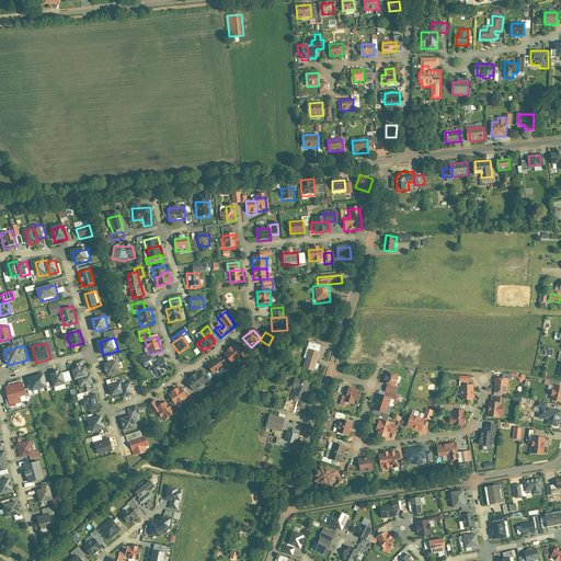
[(235,346),(224,356),(232,365),(243,356),(235,346)]
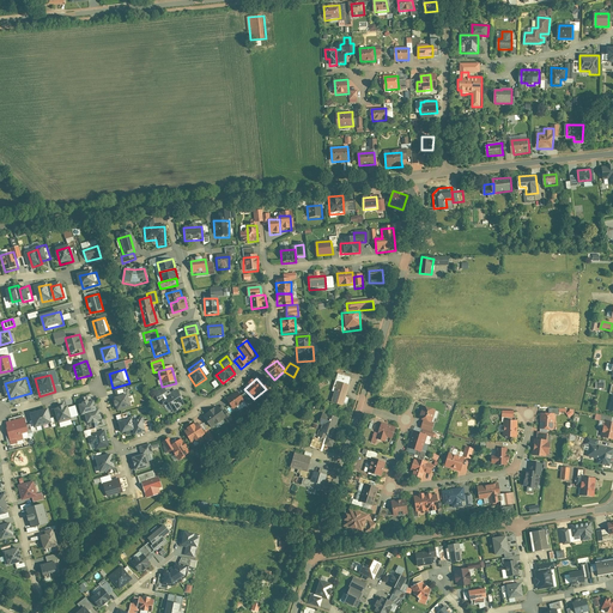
[(272,386),(266,378),(261,382),(267,389),(272,386)]
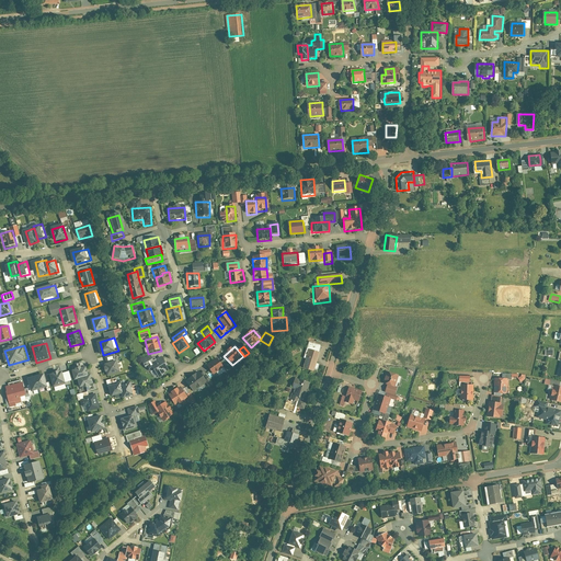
[(322,351),(310,347),(305,369),(317,373),(322,351)]
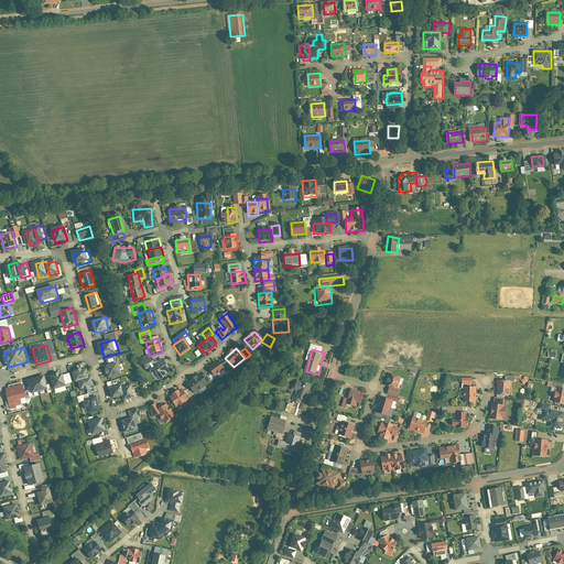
[(151,357),(143,362),(147,369),(154,365),(151,357)]
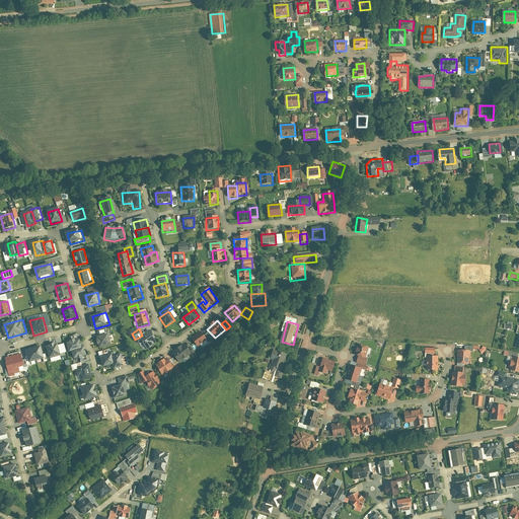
[(157,343),(149,330),(136,340),(140,345),(142,343),(147,350),(157,343)]
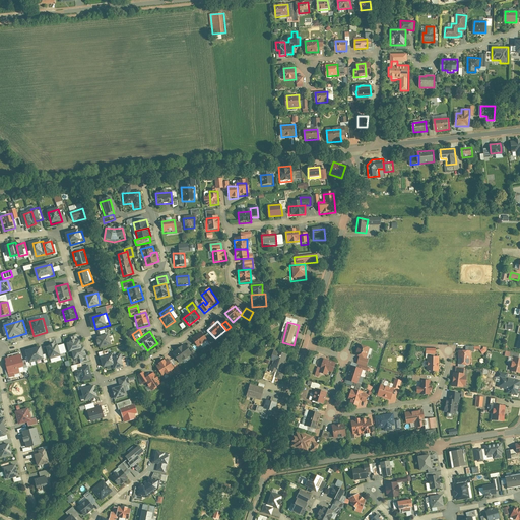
[(191,339),(197,348),(206,342),(200,333),(191,339)]
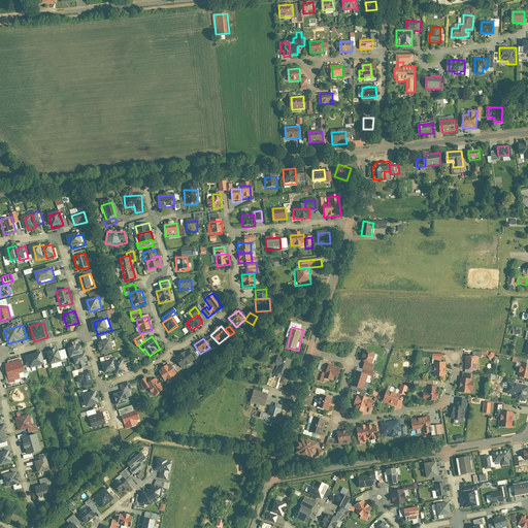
[(111,339),(99,342),(101,354),(114,352),(111,339)]
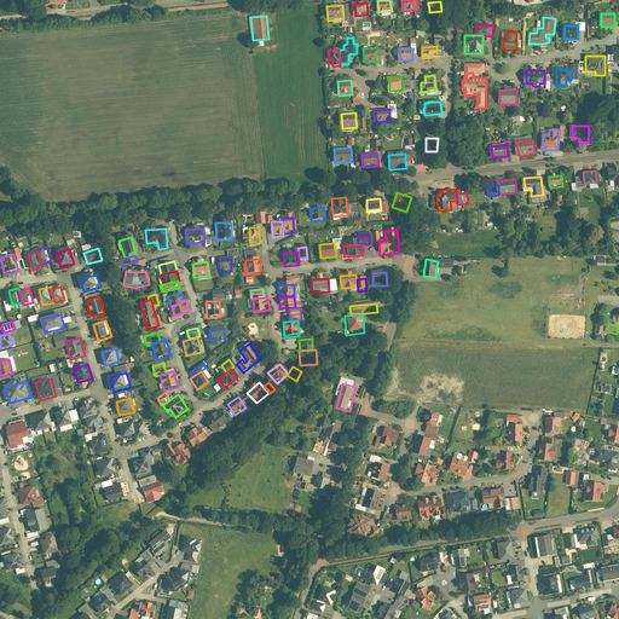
[(255,409),(248,399),(243,403),(250,412),(255,409)]
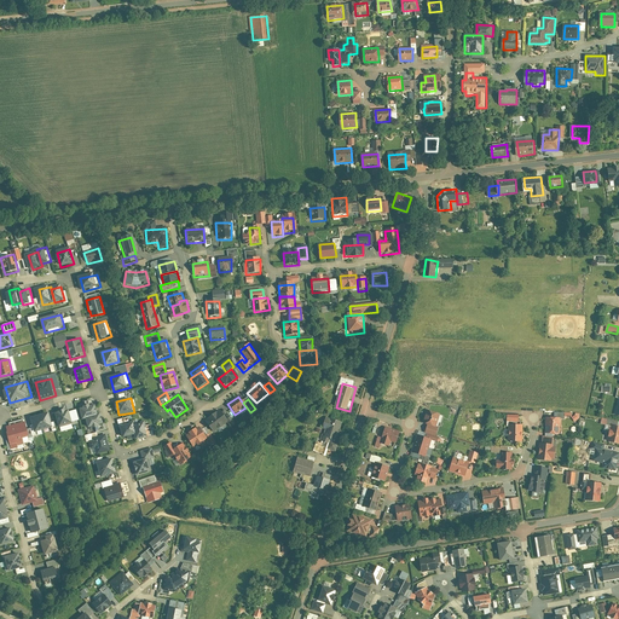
[(85,409),(80,410),(84,420),(86,418),(88,428),(92,427),(92,428),(103,426),(100,415),(97,415),(94,406),(90,408),(90,406),(84,408),(85,409)]
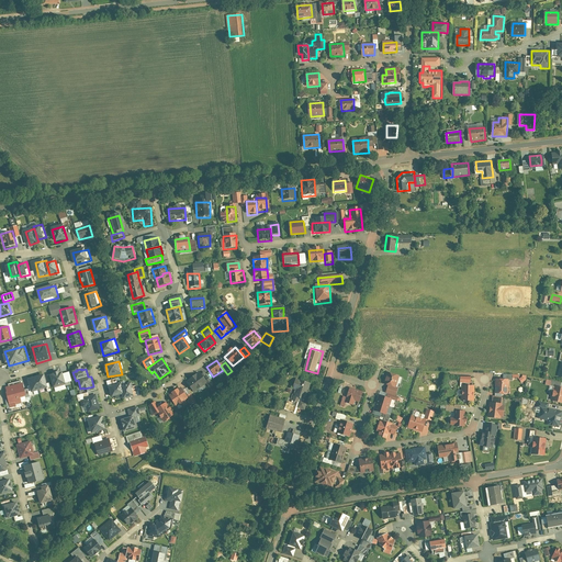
[(65,370),(53,373),(57,388),(68,385),(65,370)]
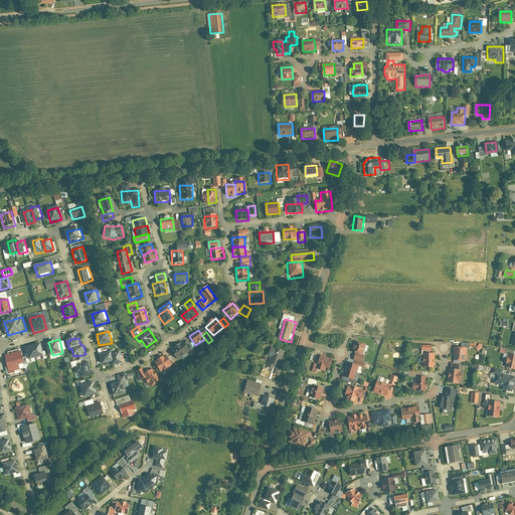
[(43,342),(28,346),(31,358),(46,354),(43,342)]
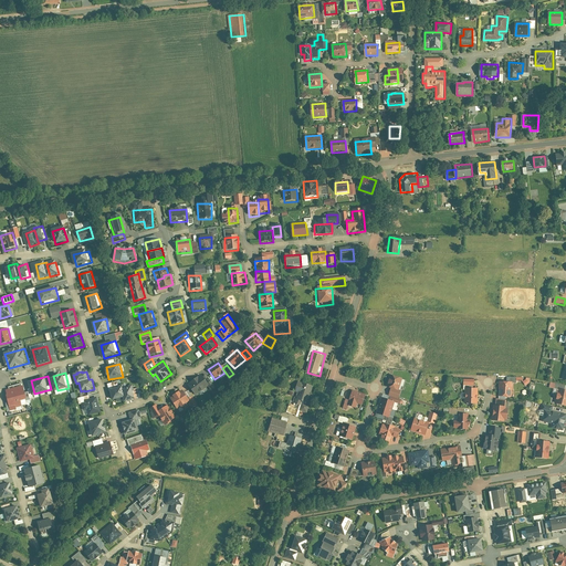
[(200,376),(187,386),(194,396),(208,386),(200,376)]
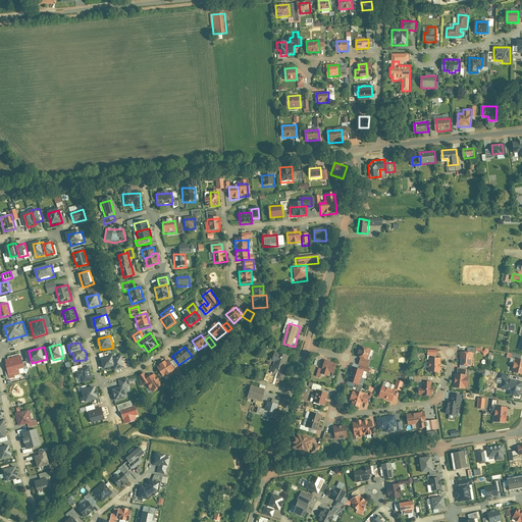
[(198,359),(190,347),(187,350),(196,361),(198,359)]
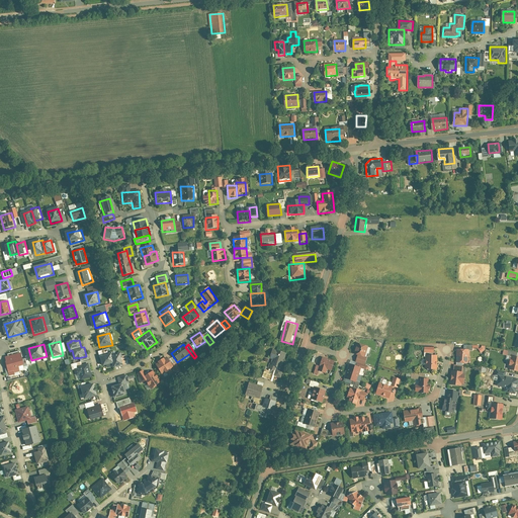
[(366,349),(356,346),(354,355),(357,356),(363,358),(366,349)]
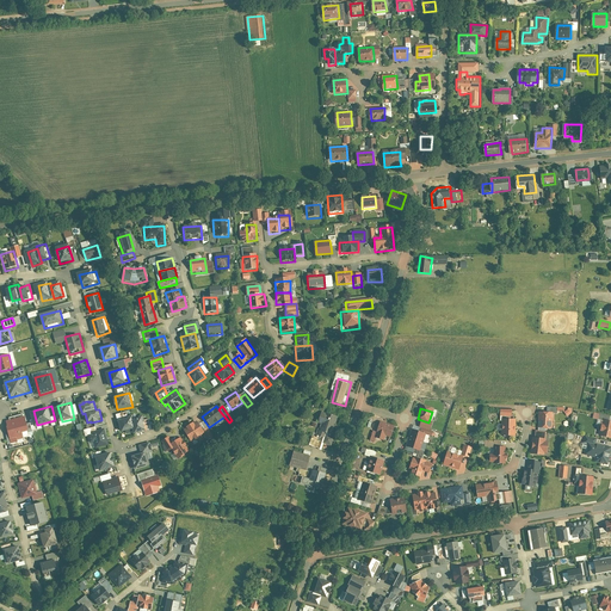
[(337,420),(338,417),(325,413),(325,415),(321,426),(319,437),(331,440),(337,420)]
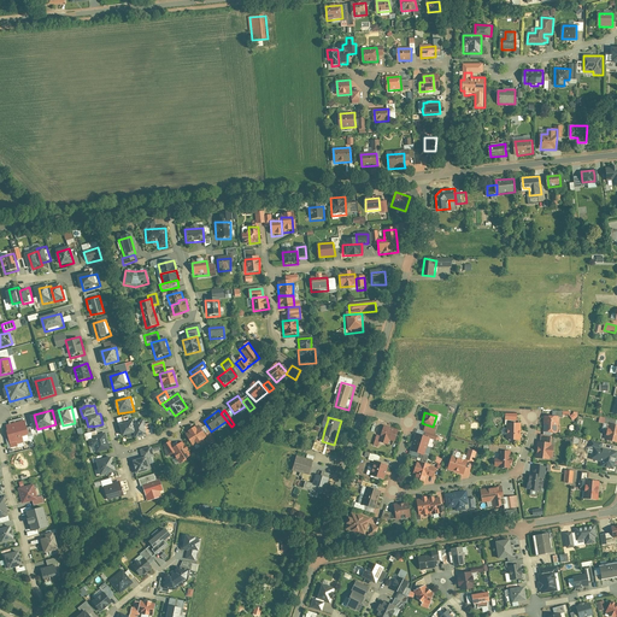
[(557,419),(545,418),(544,433),(557,434),(557,419)]
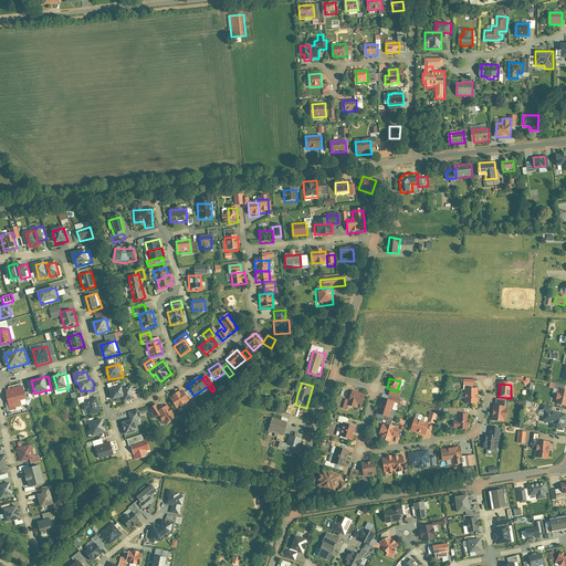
[(25,386),(8,390),(12,406),(30,401),(25,386)]
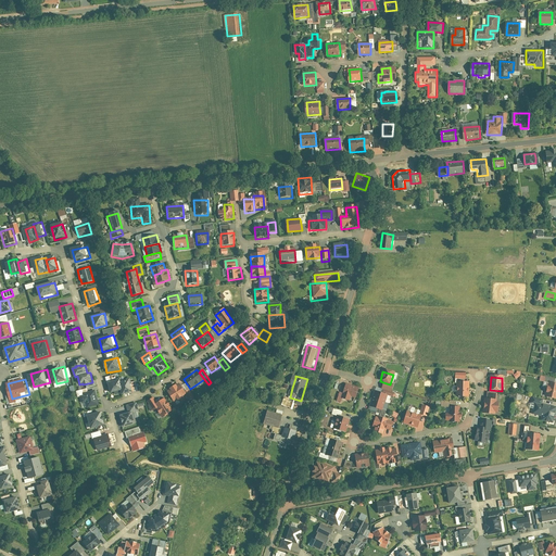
[(131,379),(124,381),(127,392),(135,390),(131,379)]
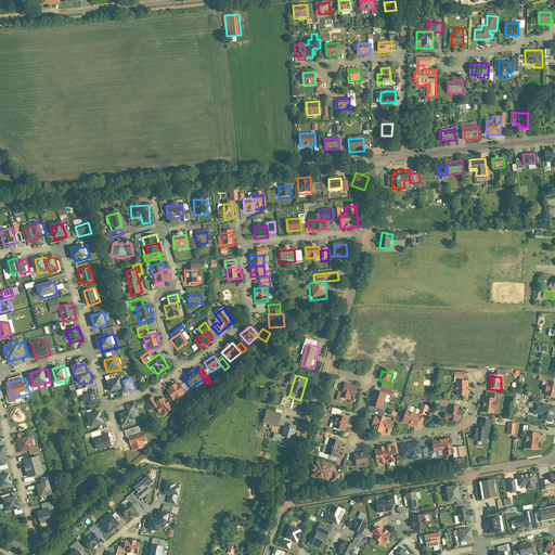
[(121,379),(111,383),(113,390),(124,387),(121,379)]
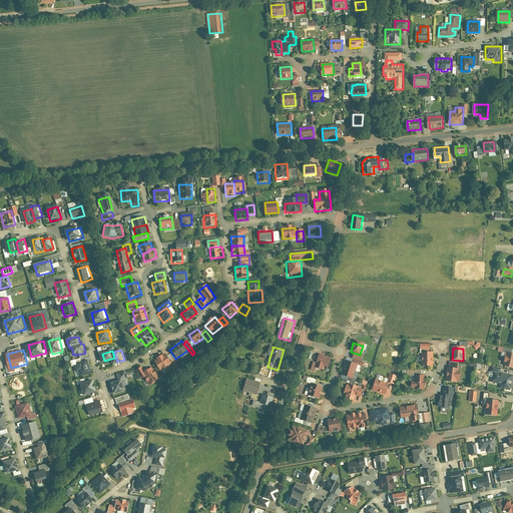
[(512,353),(507,352),(504,365),(512,366),(512,353)]
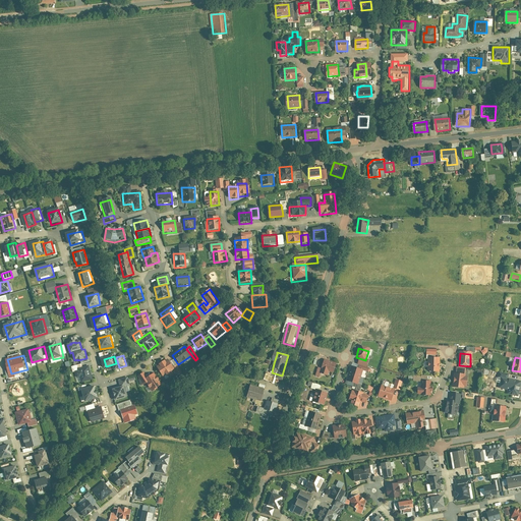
[(365,360),(359,358),(357,365),(365,367),(367,361),(365,360)]
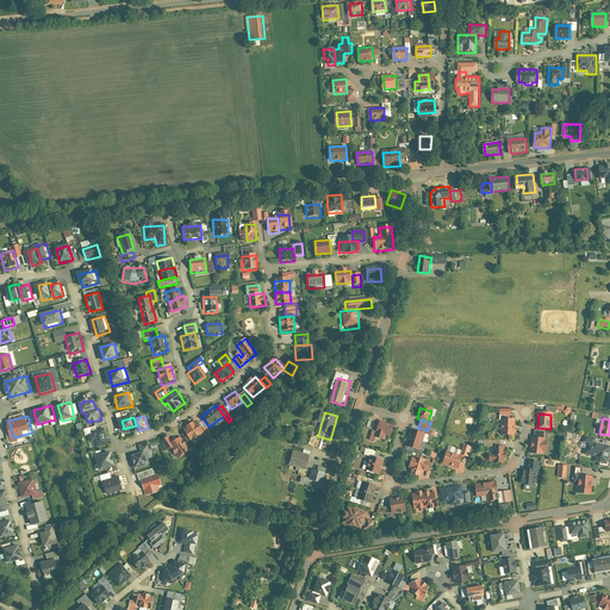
[(195,422),(182,430),(191,443),(204,434),(195,422)]
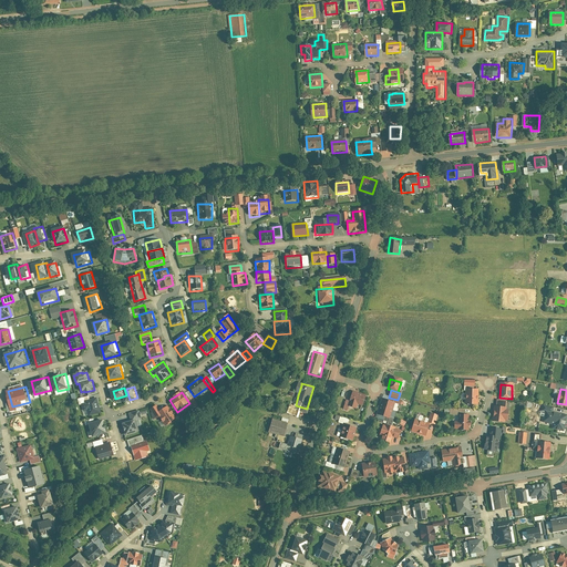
[(477,392),(466,392),(466,405),(476,405),(477,392)]
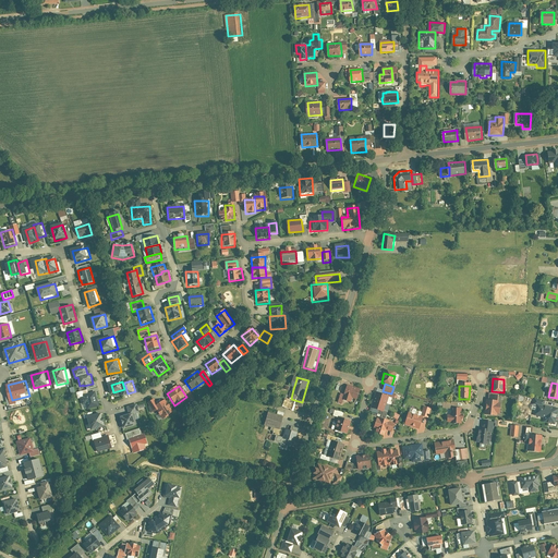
[(359,390),(348,387),(343,401),(350,403),(351,398),(356,399),(359,390)]
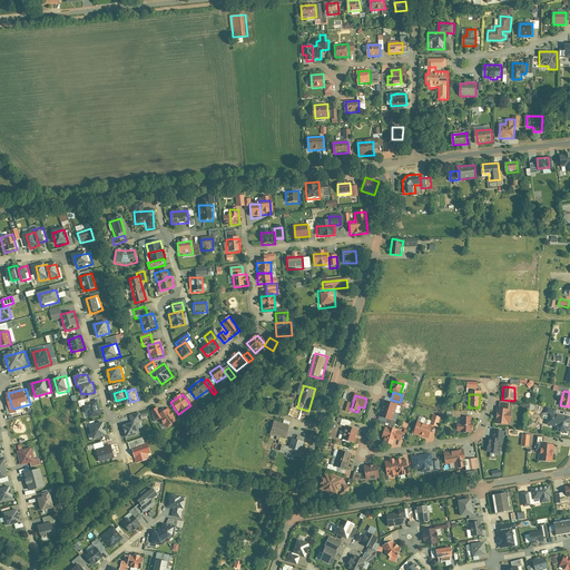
[(101,416),(97,400),(85,403),(89,420),(101,416)]
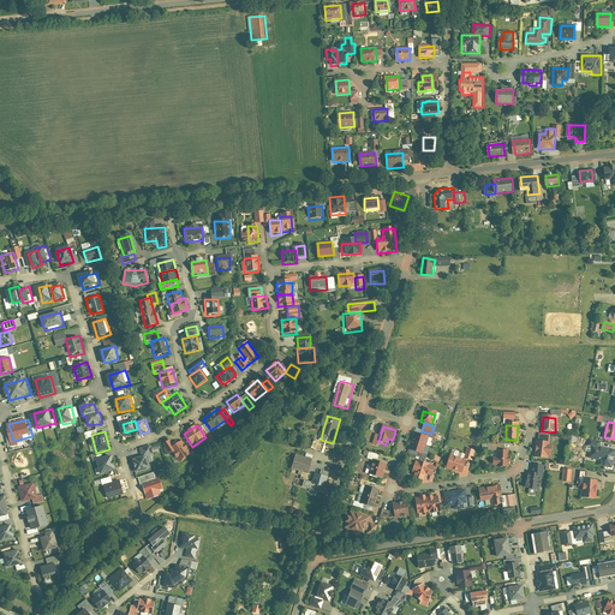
[(427,439),(415,435),(410,451),(422,454),(427,439)]
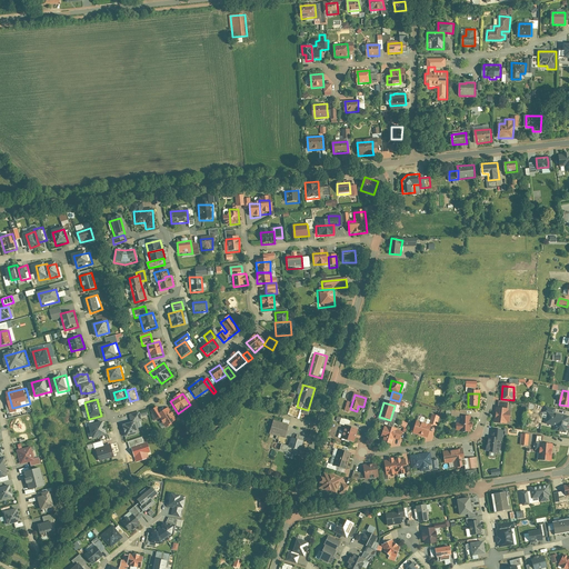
[(177,420),(169,408),(160,413),(168,426),(177,420)]
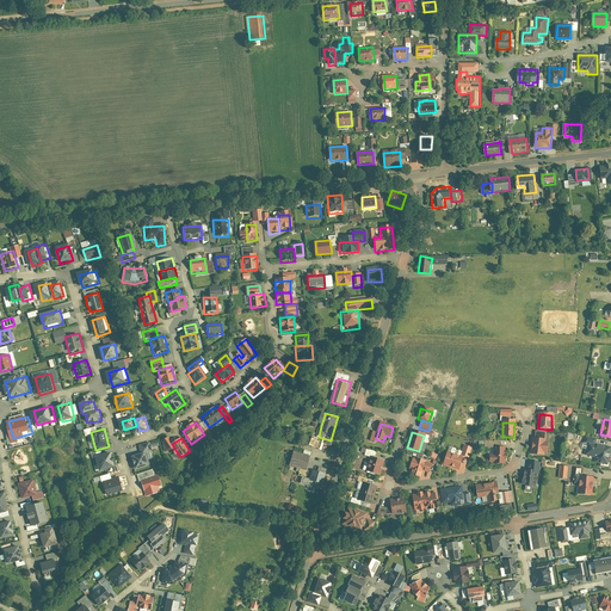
[(168,439),(162,443),(168,452),(174,449),(168,439)]
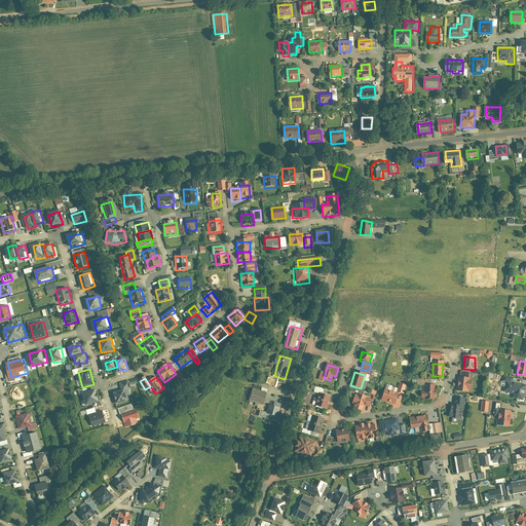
[(470,379),(459,378),(458,391),(468,392),(468,390),(471,390),(472,381),(470,381),(470,379)]
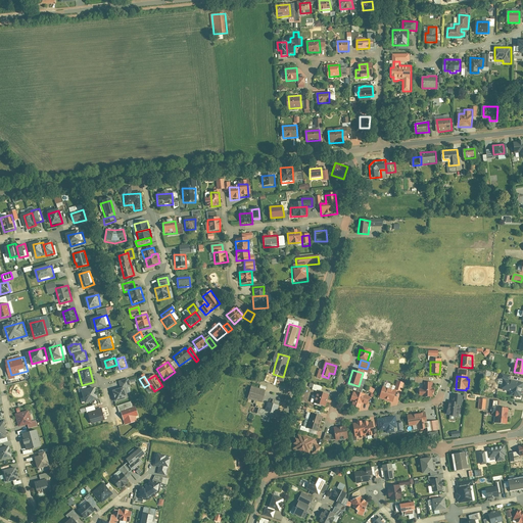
[(522,393),(522,382),(506,378),(502,395),(521,400),(522,393)]
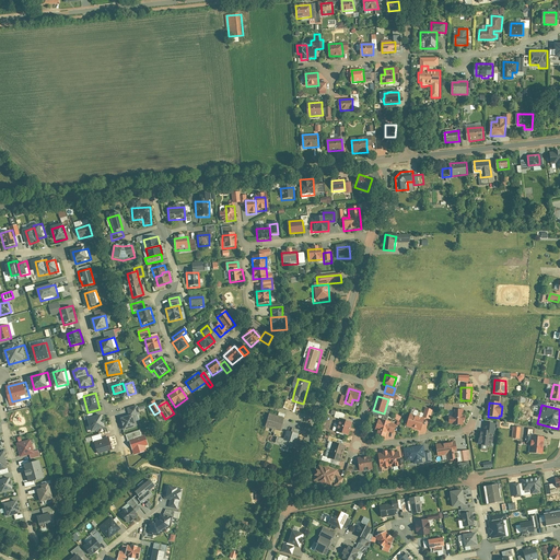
[(424,409),(422,419),(423,419),(429,421),(432,411),(424,409)]
